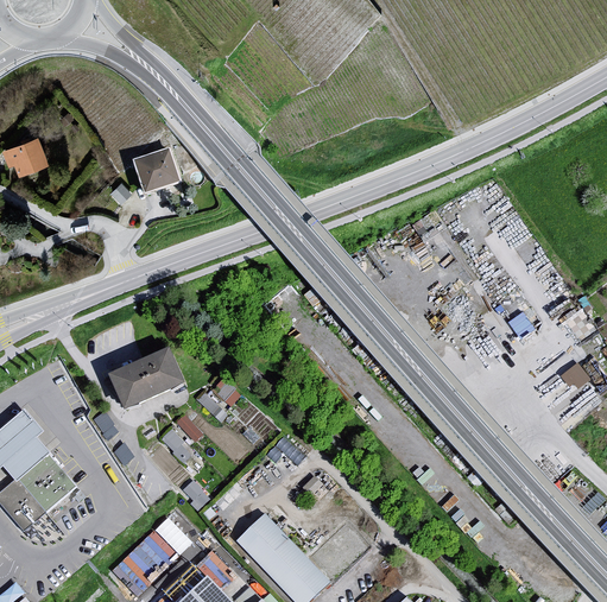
[(32,133),(0,146),(5,164),(12,163),(20,173),(44,160),(32,133)]
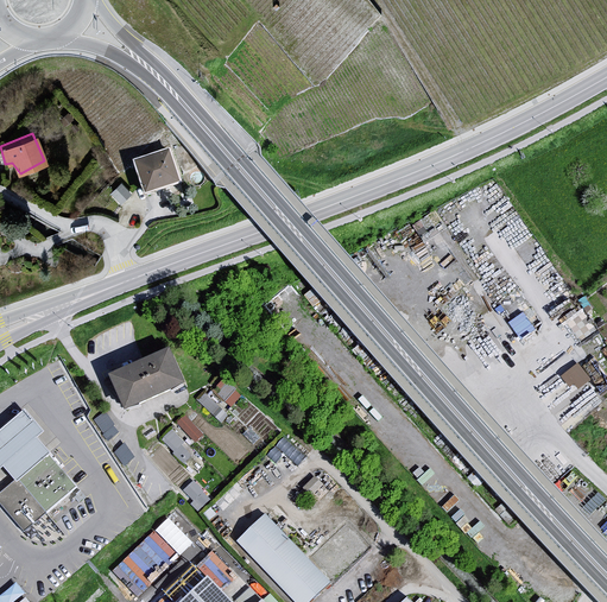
[(168,147),(130,159),(143,194),(178,182),(168,147)]
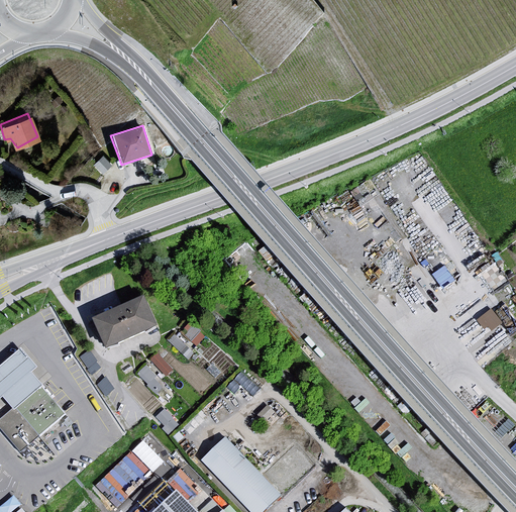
[(103,166),(113,161),(107,149),(96,156),(103,166)]
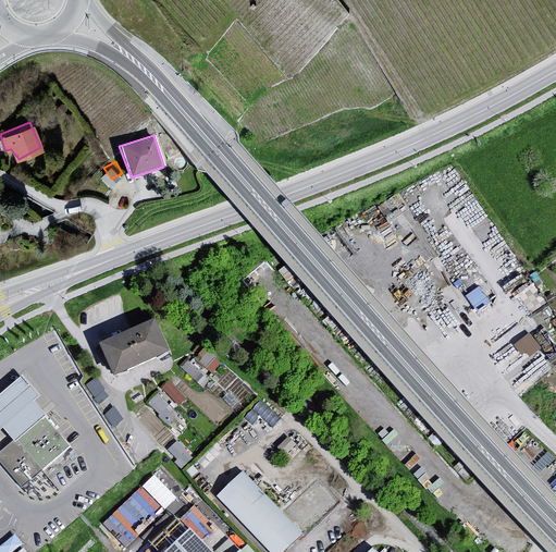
[(478,303),(491,295),(482,280),(469,287),(478,303)]
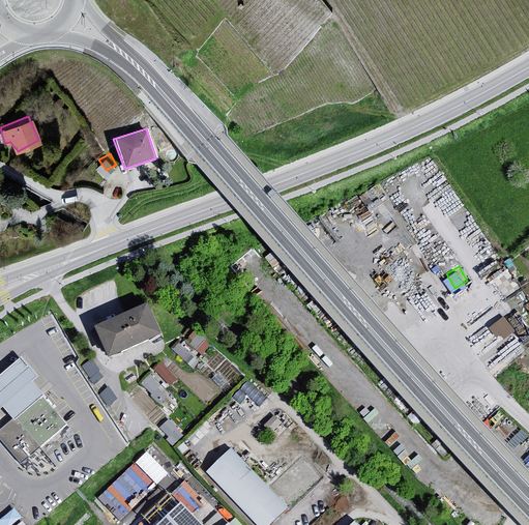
[(148,302),(91,325),(106,356),(159,333),(148,302)]
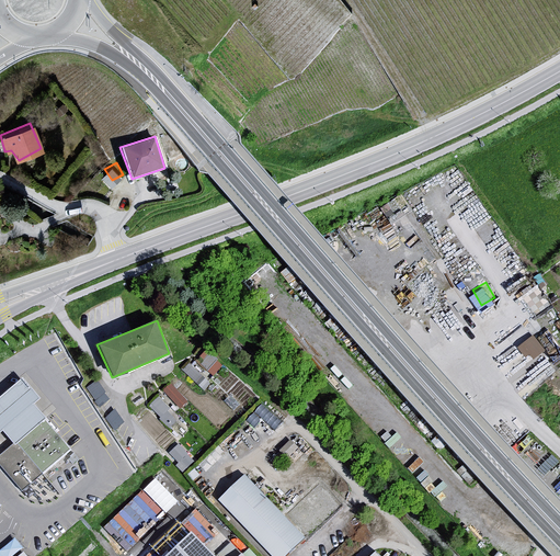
[(536,328),(522,338),(534,354),(548,343),(536,328)]
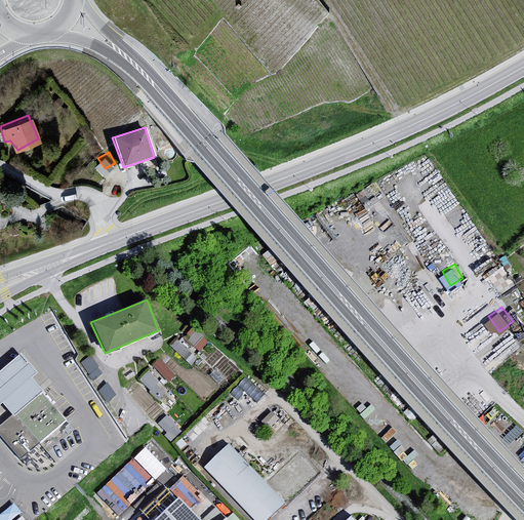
[(196,345),(182,331),(174,340),(188,353),(196,345)]
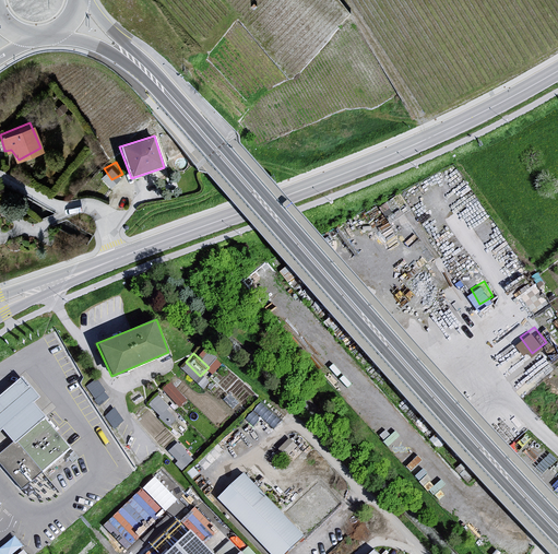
[(174,374),(165,381),(182,400),(190,393),(174,374)]
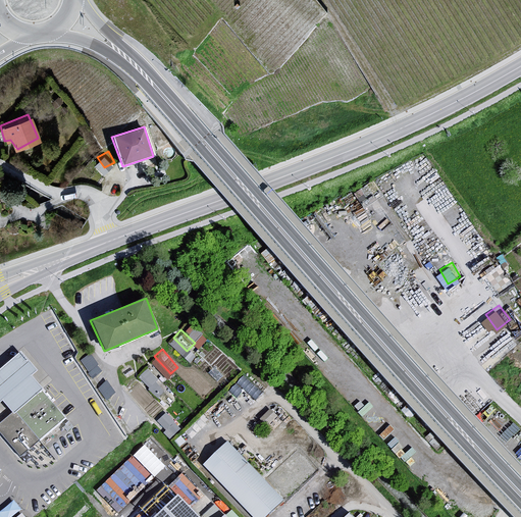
[(20,350),(0,366),(0,400),(1,400),(12,412),(0,422),(0,430),(20,455),(65,416),(32,374),(37,369),(20,350)]
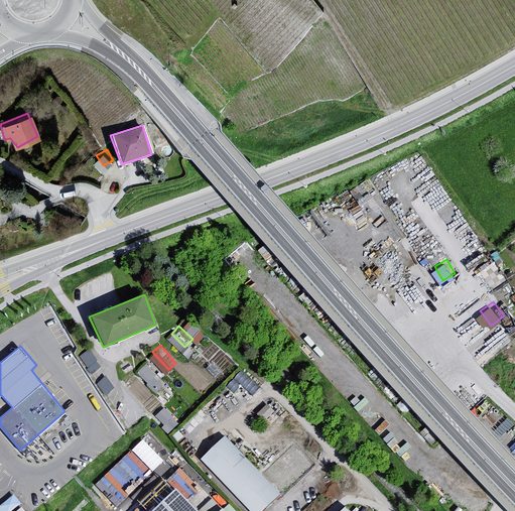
[(103,361),(95,347),(85,352),(93,366),(103,361)]
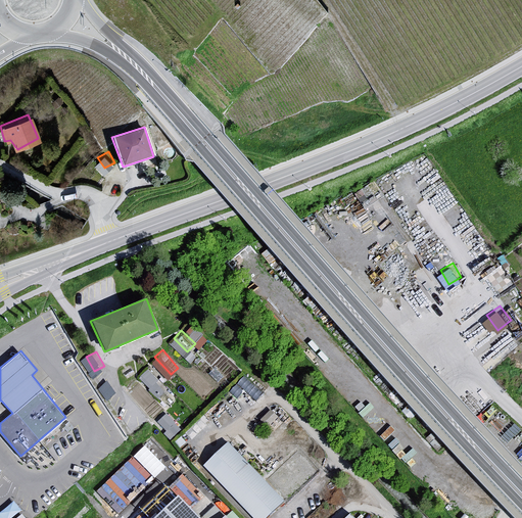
[(142,371),(156,386),(163,378),(149,364),(142,371)]
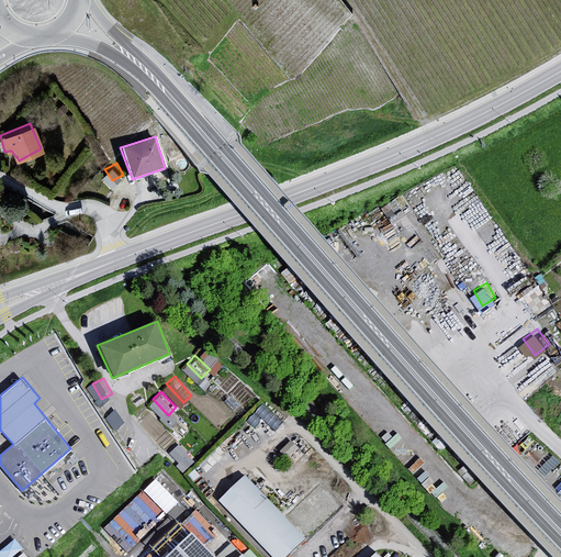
[(118,403),(109,411),(119,423),(127,415),(118,403)]
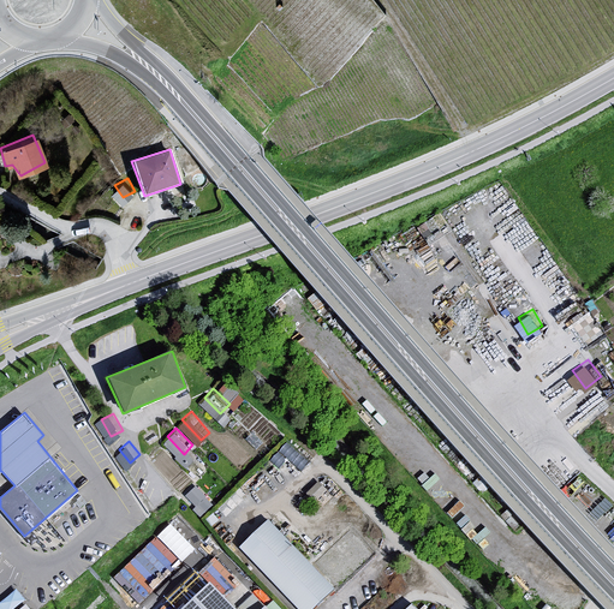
[(203,507),(216,497),(201,477),(188,488),(203,507)]
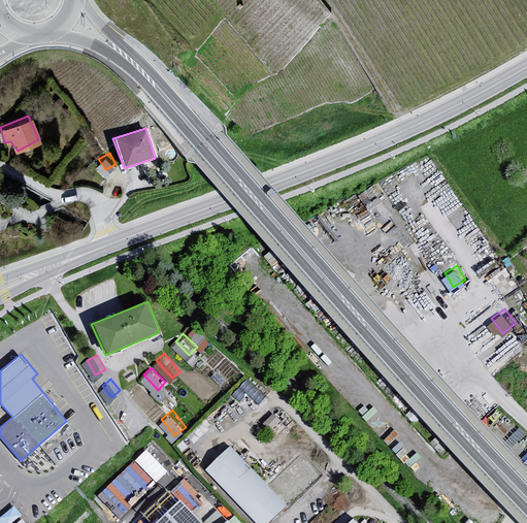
[(231,445),(205,468),(257,522),(268,522),(288,507),(231,445)]
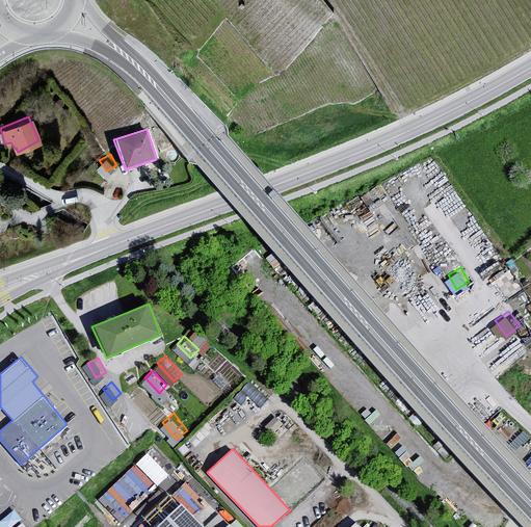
[(133,463),(100,493),(121,515),(141,495),(138,491),(150,480),(133,463)]
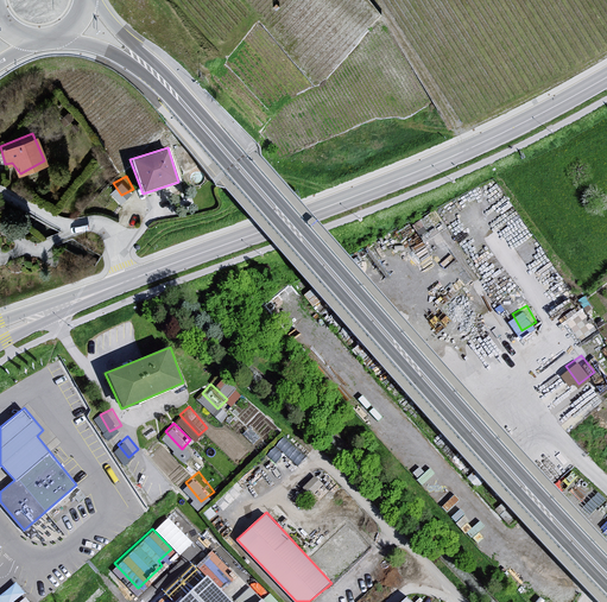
[(18,572),(0,588),(0,601),(6,601),(27,584),(18,572)]
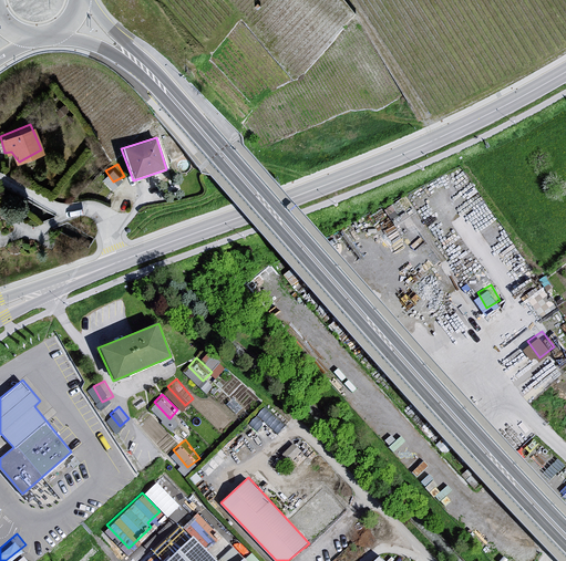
[(261,560),(253,551),(245,558),(240,560),(213,560),(191,537),(165,560),(261,560)]
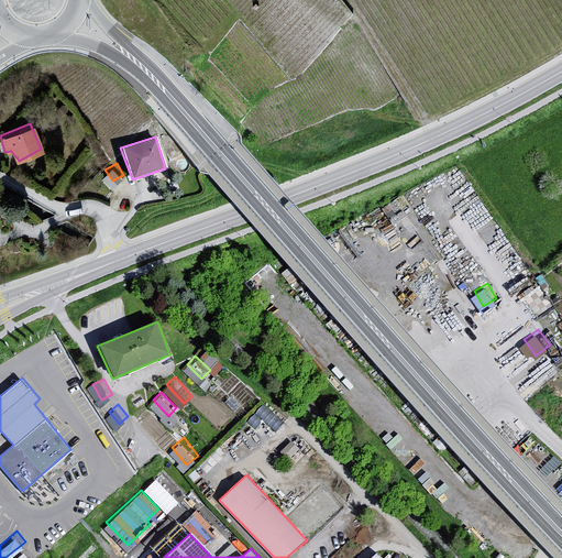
[(96,536),(77,554),(80,557),(81,557),(101,540),(96,536)]
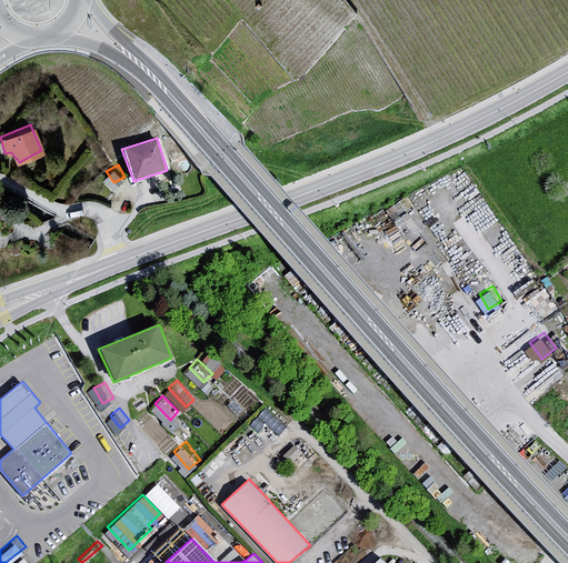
[(15,562),(29,562),(35,560),(26,550),(12,560),(15,562)]
